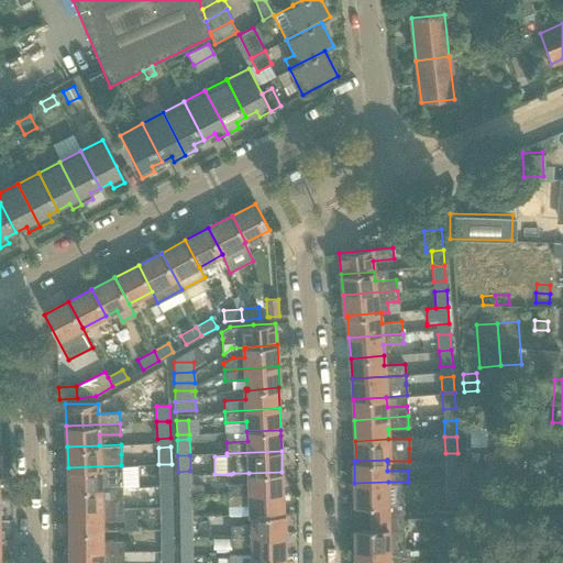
[(172,464),(158,464),(159,482),(172,482),(172,464)]
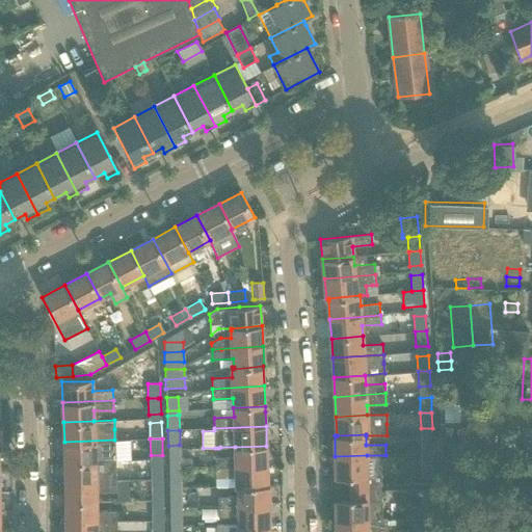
[(421,439),(421,455),(432,455),(432,439),(421,439)]
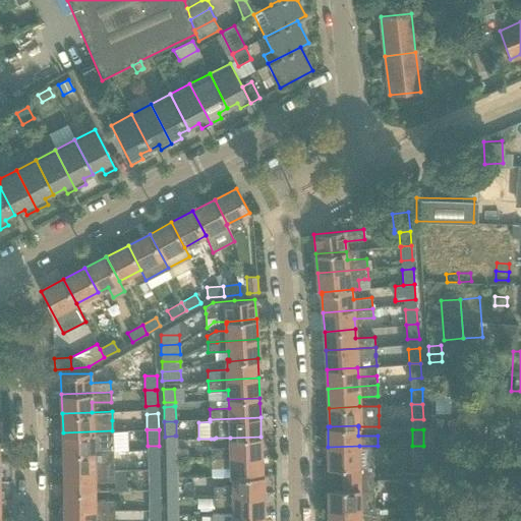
[(112,430),(63,432),(63,435),(63,452),(89,452),(94,451),(94,442),(105,441),(113,441),(112,430)]
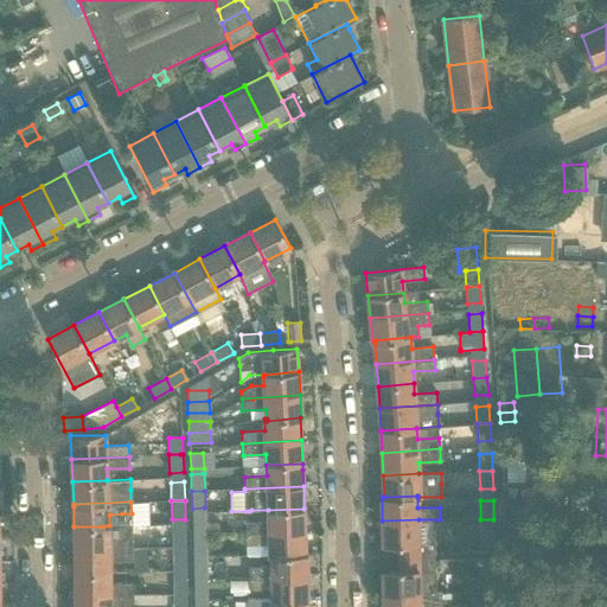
[(246,522),(246,534),(305,531),(304,509),(268,510),(268,521),(246,522)]
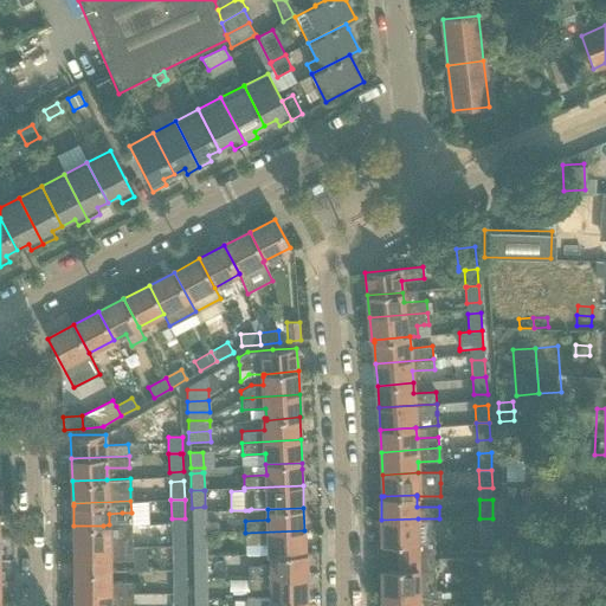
[(204,516),(192,516),(192,534),(205,534),(206,534),(218,533),(218,523),(206,523),(206,516),(204,516)]
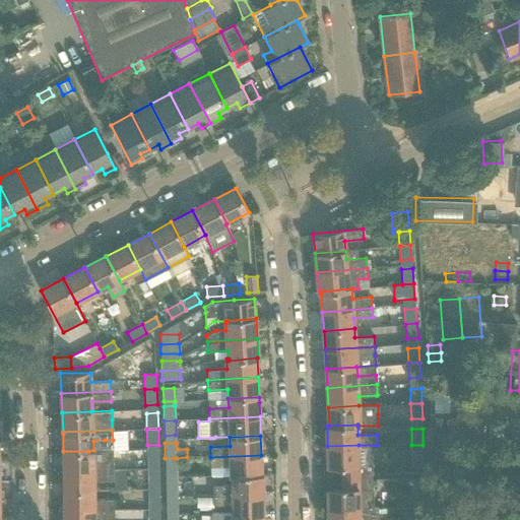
[(359,445),(327,446),(328,466),(341,465),(342,475),(342,477),(372,476),(372,474),(372,465),(359,465),(359,445)]
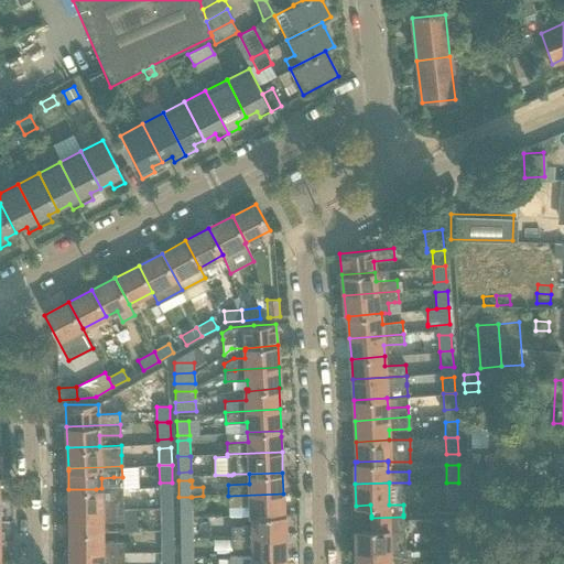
[(458,483),(446,483),(446,497),(458,497),(458,483)]
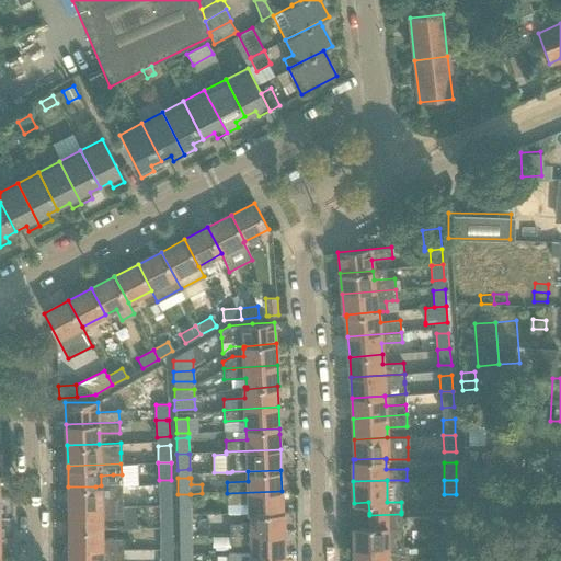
[(95,487),(68,487),(69,507),(123,506),(123,496),(122,485),(113,485),(101,485),(95,487)]
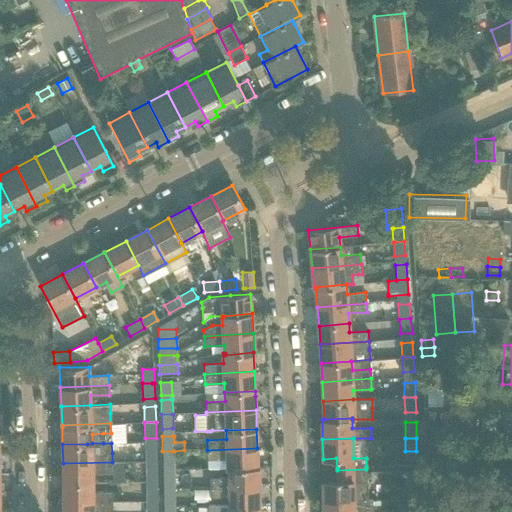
[(156,448),(145,448),(146,462),(154,462),(155,462),(156,462),(156,448)]
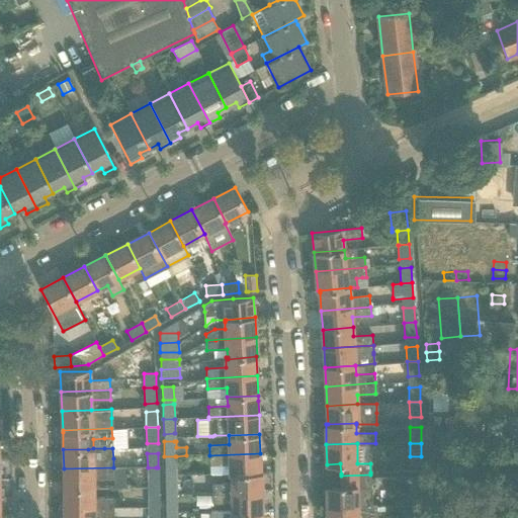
[(230,464),(230,473),(260,472),(260,453),(209,455),(210,464),(230,464)]
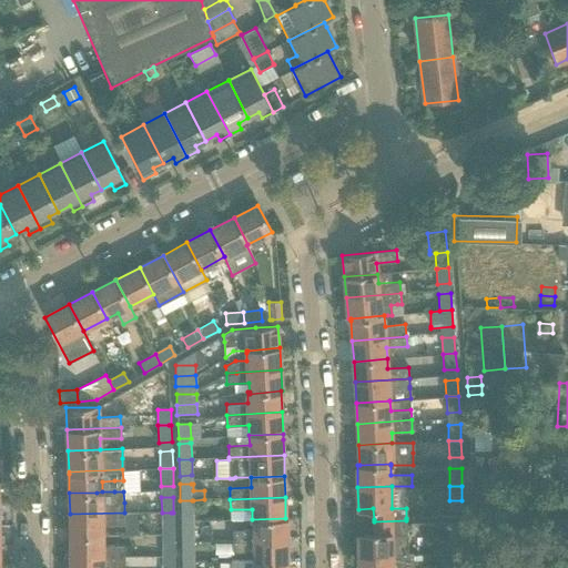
[(192,500),(180,500),(181,516),(193,516),(193,500),(192,500)]
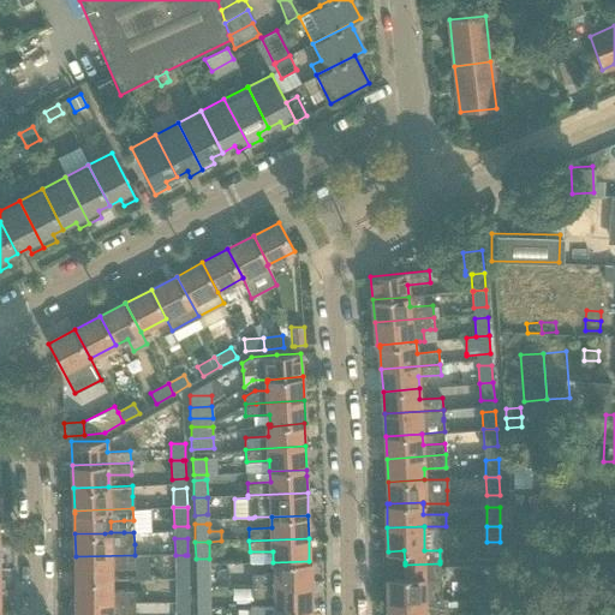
[(76,556),(76,579),(112,579),(112,568),(135,567),(135,555),(76,556)]
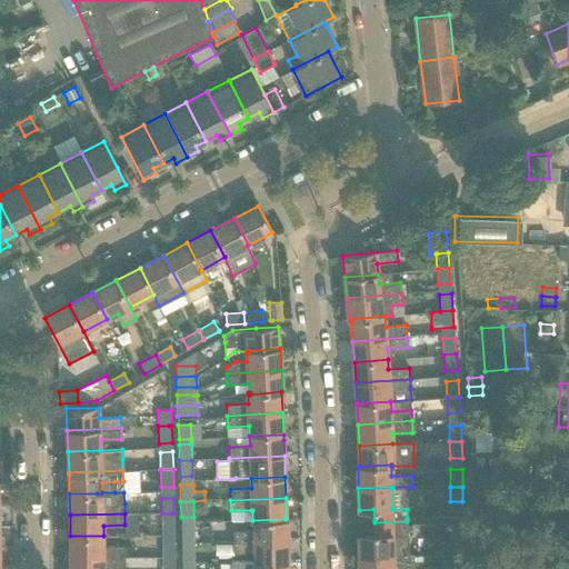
[(162,513),(162,528),(162,531),(175,530),(173,513),(172,513),(171,513),(162,513)]
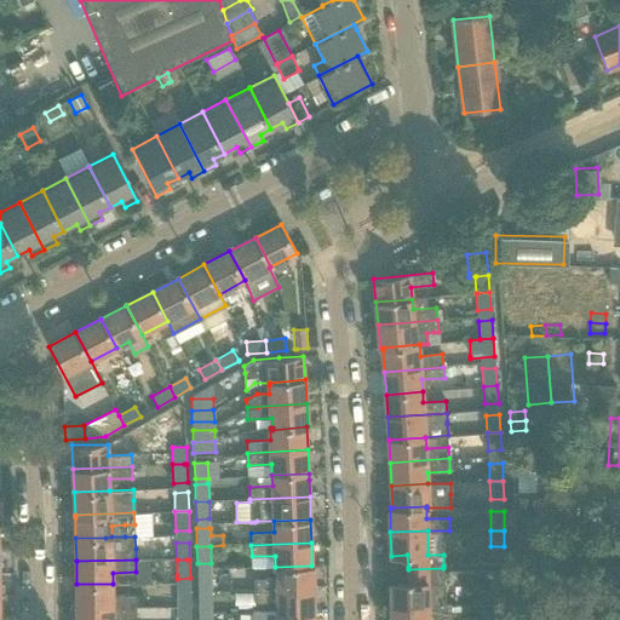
[(253,578),(253,590),(314,590),(314,566),(311,566),(275,567),(275,568),(276,568),(277,578),(253,578)]
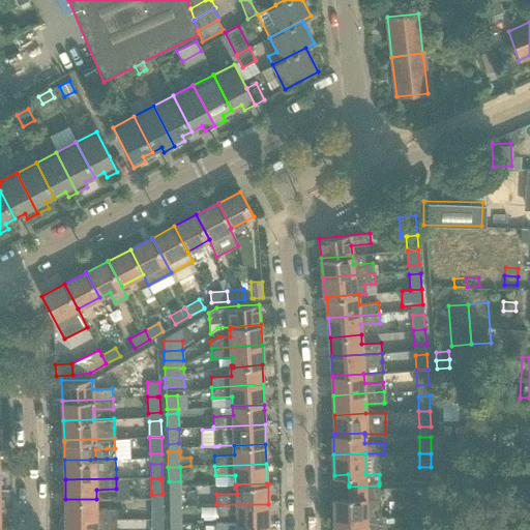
[(334,498),(334,516),(379,516),(379,486),(349,487),(349,497),(334,498)]
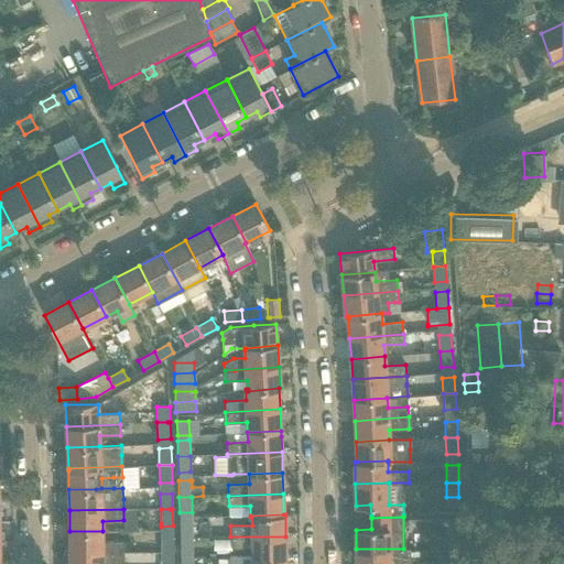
[(192,521),(180,521),(180,538),(193,538),(192,521)]
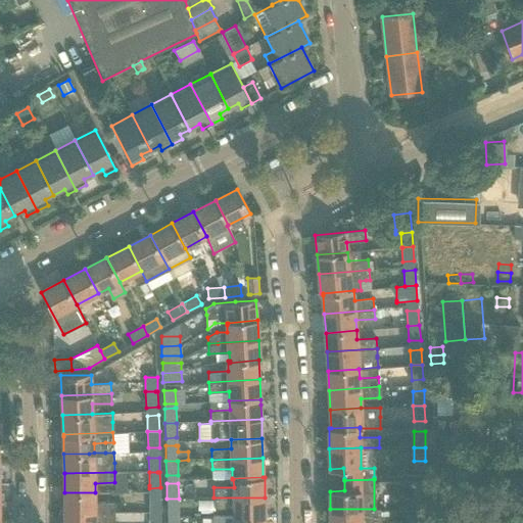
[(415,487),(415,510),(426,510),(427,510),(427,487),(415,487)]
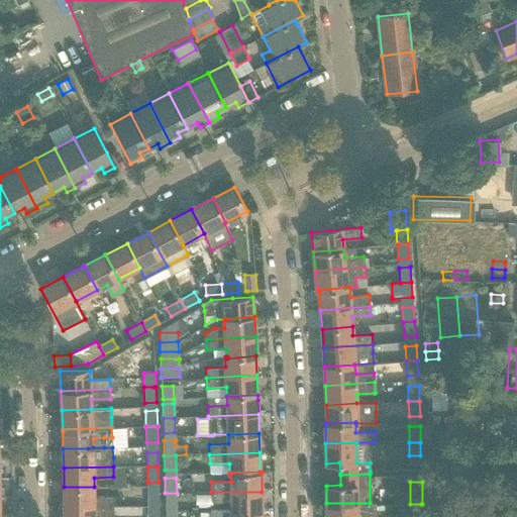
[(64,487),(65,506),(114,505),(113,496),(94,496),(94,487),(64,487)]
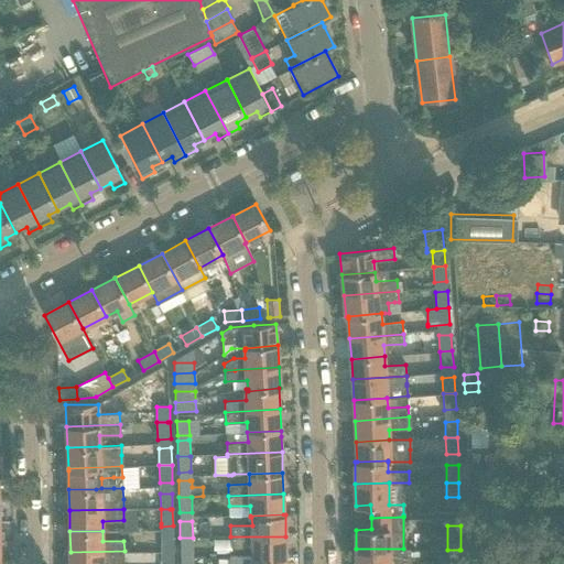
[(173,537),(161,537),(161,552),(171,552),(173,552),(173,537)]
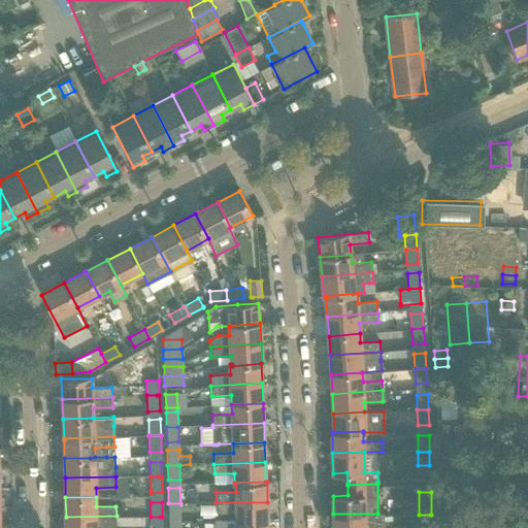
[(236,513),(236,522),(265,522),(267,522),(267,502),(216,502),(216,513),(236,513)]
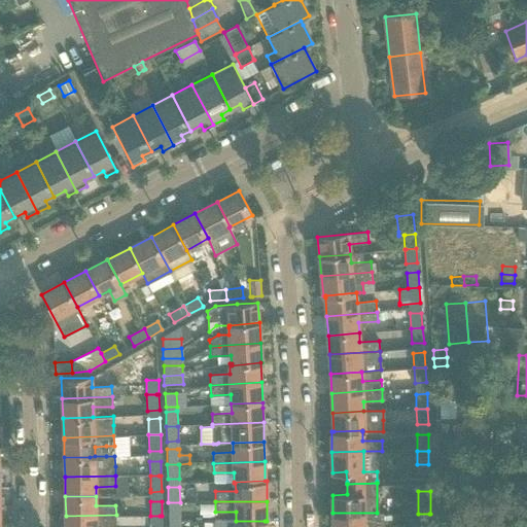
[(180,502),(168,502),(168,518),(180,517),(180,502)]
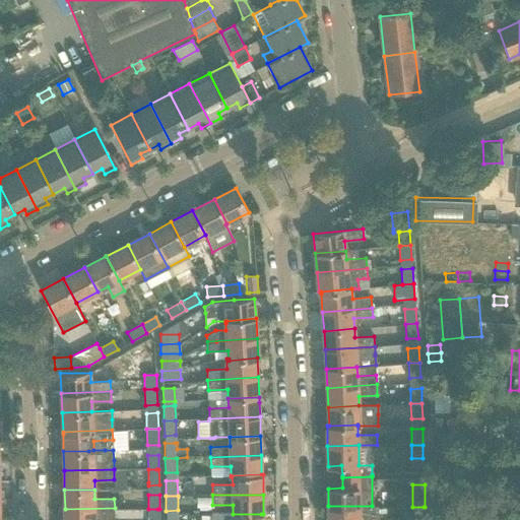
[(328,506),(328,519),(370,519),(371,518),(378,518),(378,507),(372,507),(372,506),(328,506)]
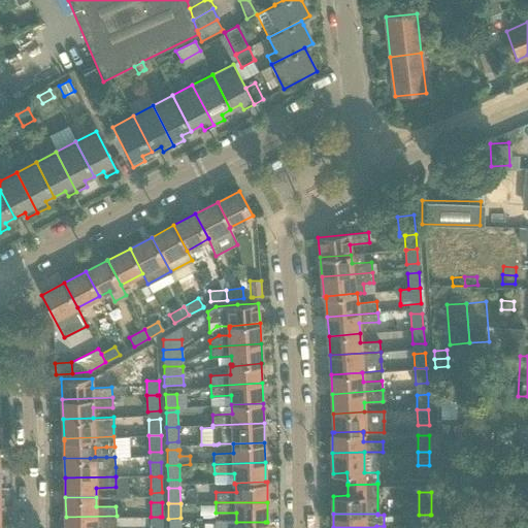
[(419,515),(418,527),(430,527),(431,515),(430,515),(419,515)]
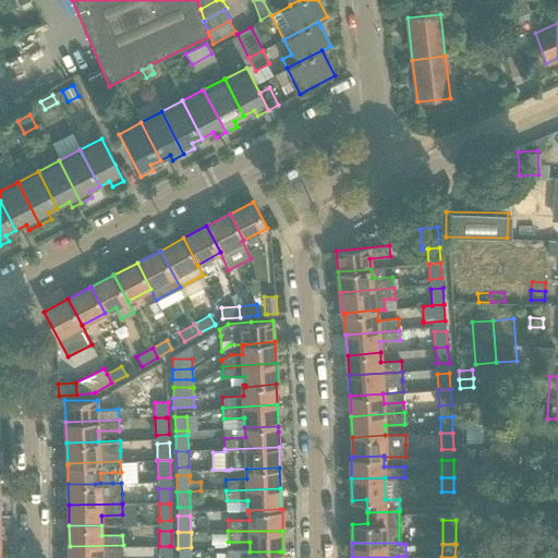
[(70,553),(69,557),(118,557),(119,557),(123,557),(123,545),(70,546),(70,553)]
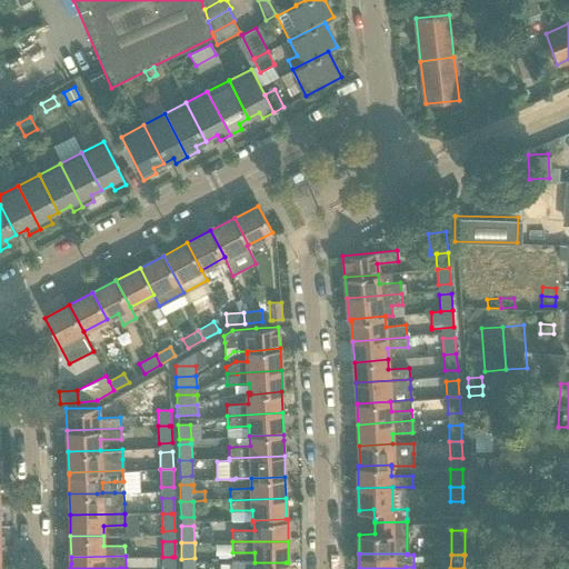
[(172,557),(162,557),(162,568),(175,568),(175,557),(172,557)]
